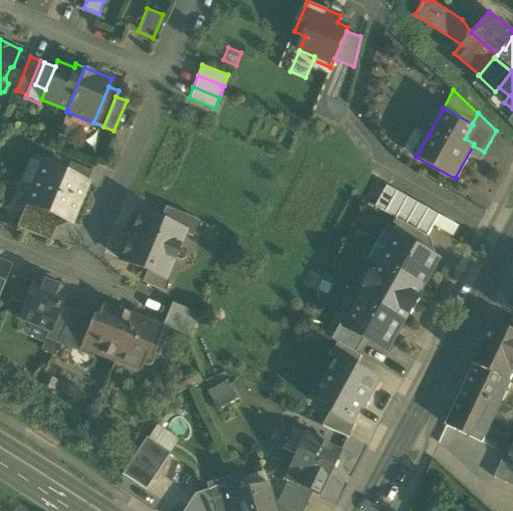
[(403,148),(416,156),(417,156),(429,135),(415,128),(403,148)]
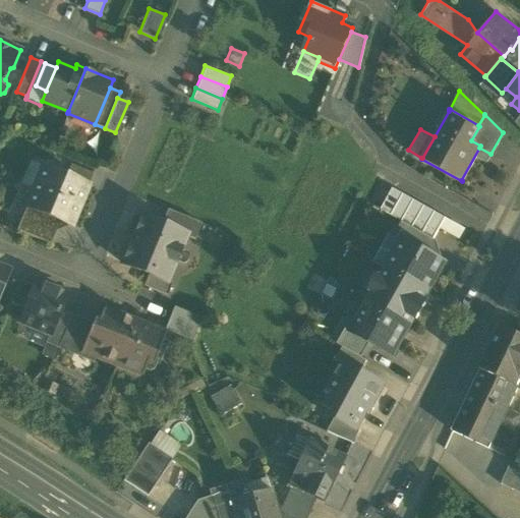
[(19,182),(33,188),(42,166),(29,160),(19,182)]
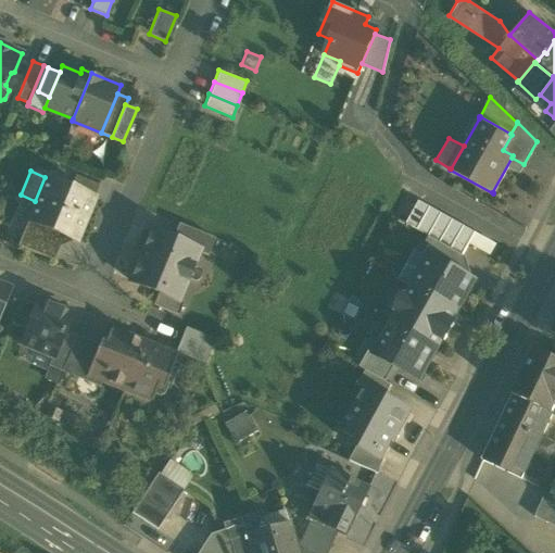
[(93,197),(99,184),(75,174),(68,187),(93,197)]
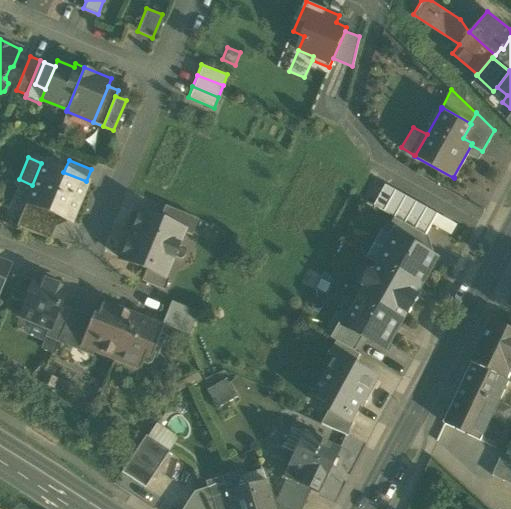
[(69,219),(70,219),(86,181),(63,172),(41,163),(32,185),(25,201),(69,219)]
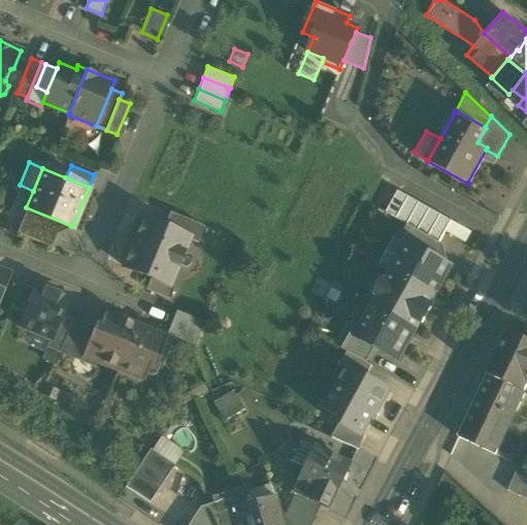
[(397,189),(385,210),(395,217),(407,195),(397,189)]
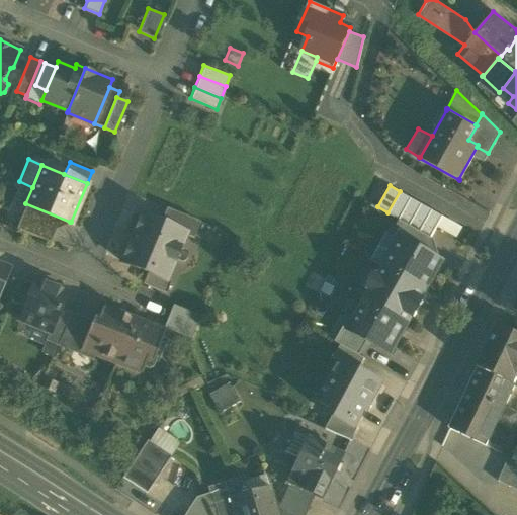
[(400,191),(388,212),(399,219),(410,197),(400,191)]
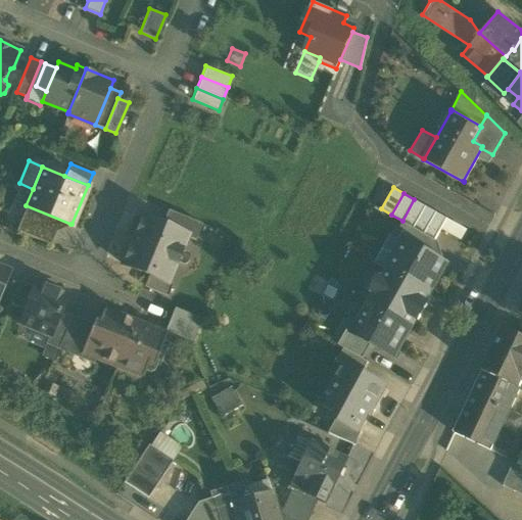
[(414,199),(402,221),(406,223),(413,227),(425,205),(414,199)]
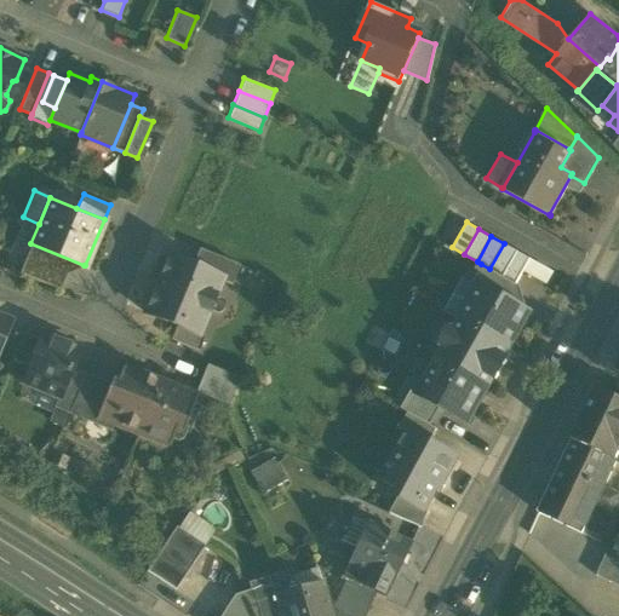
[(19,272),(58,288),(66,274),(84,265),(30,243),(19,272)]
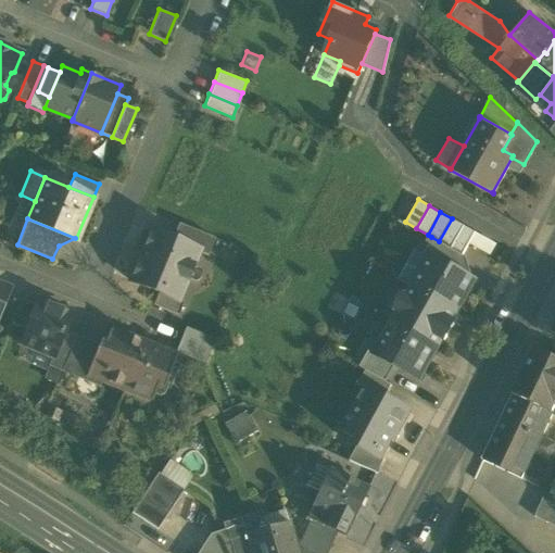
[(452,218),(439,241),(450,247),(463,224),(452,218)]
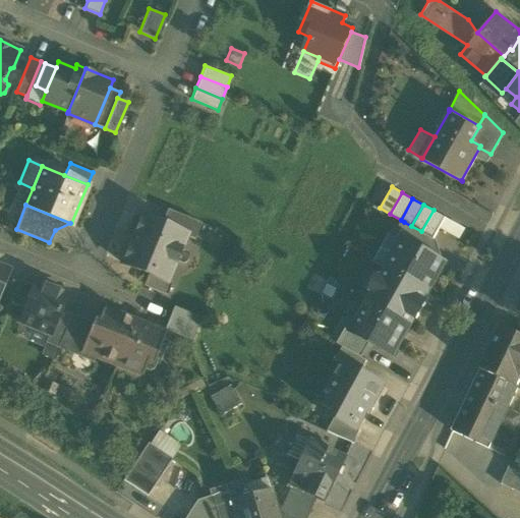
[(185,234),(193,238),(200,222),(167,208),(160,223),(185,233),(185,234)]
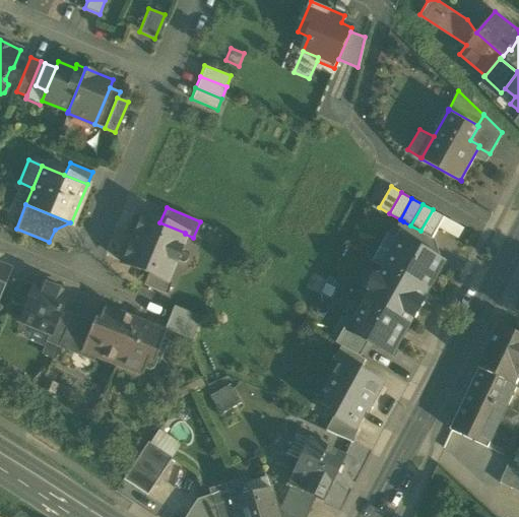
[(433,209),(420,231),(432,237),(438,227),(443,215),(433,209)]
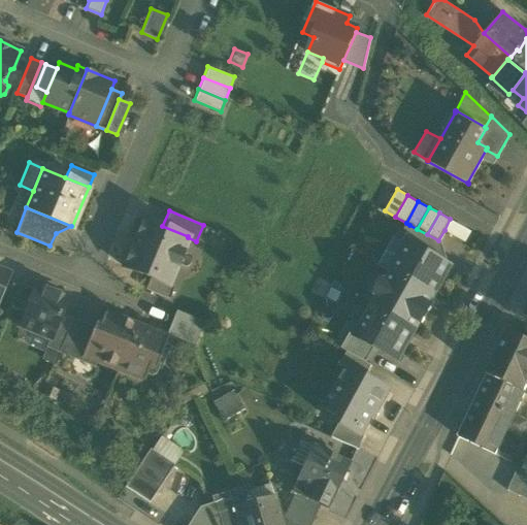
[(150,276),(168,284),(188,237),(188,236),(162,226),(142,218),(123,265),(150,276)]
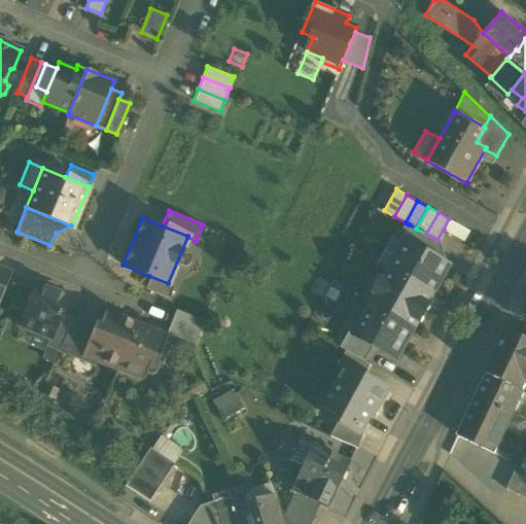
[(469,230),(449,218),(444,230),(464,241),(469,230)]
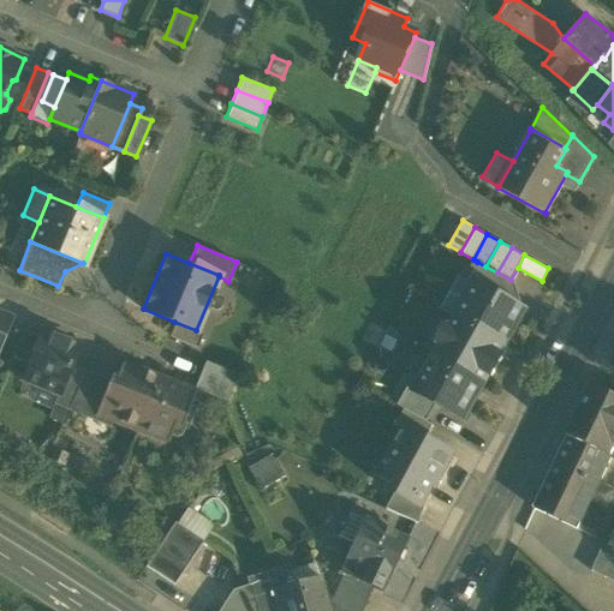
[(468,279),(475,282),(475,281),(502,295),(511,280),(498,273),(486,267),(477,262),(468,279)]
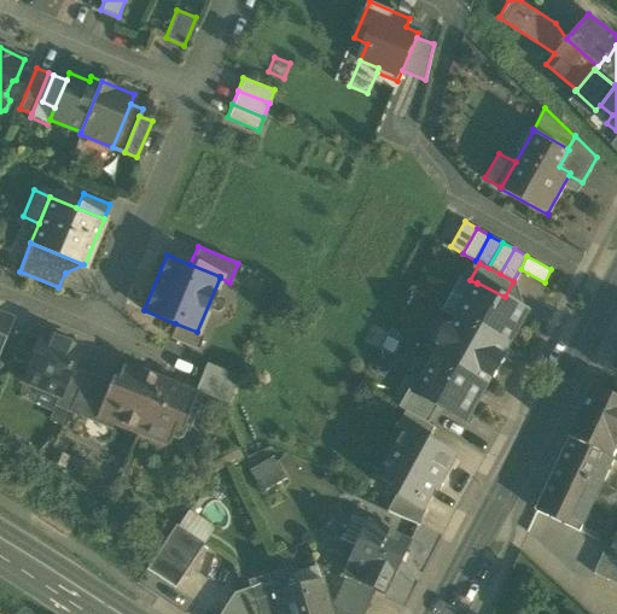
[(517,284),(513,281),(505,297),(524,308),(517,284)]
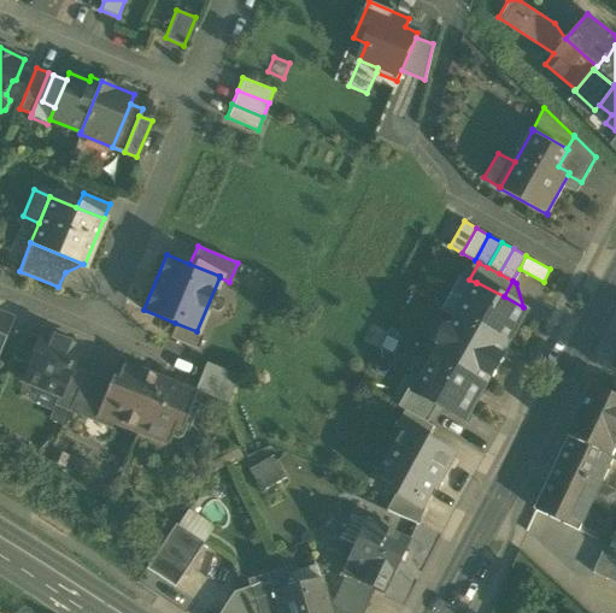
[(457,317),(508,345),(527,310),(523,307),(504,296),(476,282),(476,283),(457,317)]
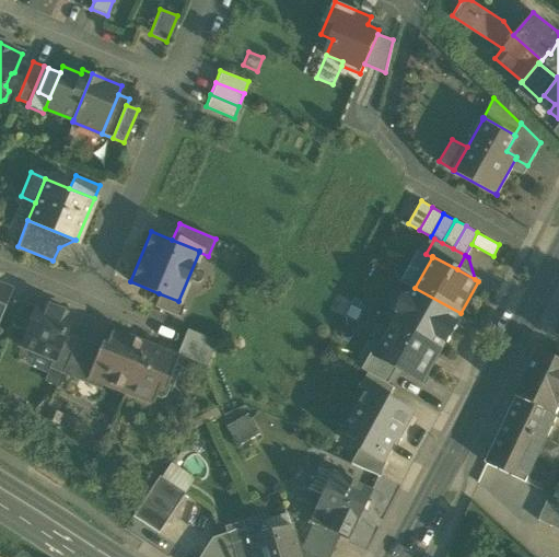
[(0,315),(11,289),(0,283),(0,315)]
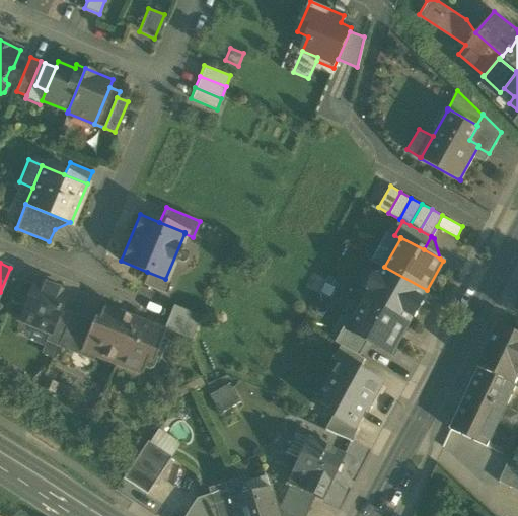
[(384,267),(364,301),(407,325),(413,315),(414,316),(423,300),(422,299),(427,290),(384,267)]
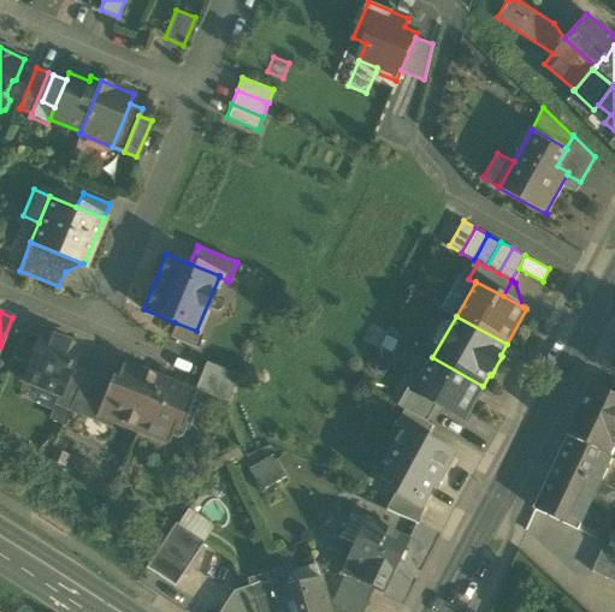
[(196,346),(201,333),(196,331),(175,322),(169,336),(196,346)]
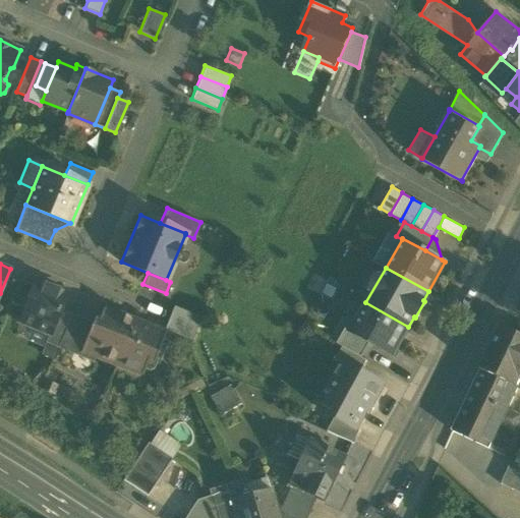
[(48,333),(49,334),(60,308),(66,292),(36,279),(33,285),(23,307),(18,321),(48,333)]
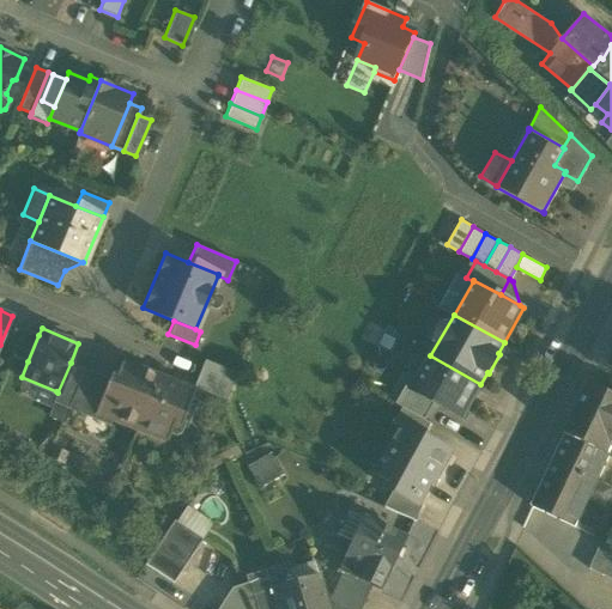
[(11,355),(28,361),(38,335),(22,329),(11,355)]
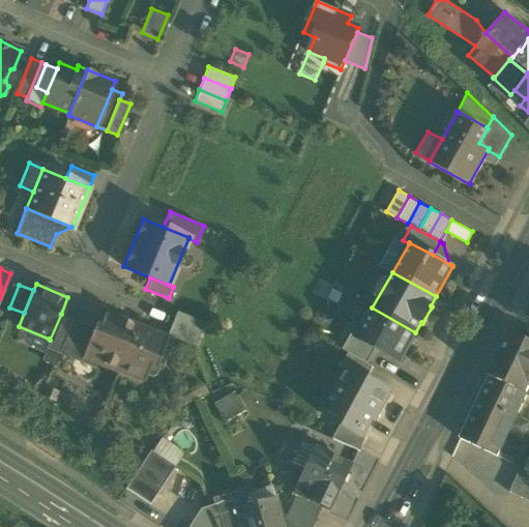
[(415,332),(372,308),(356,335),(355,337),(375,348),(399,361),(415,332)]
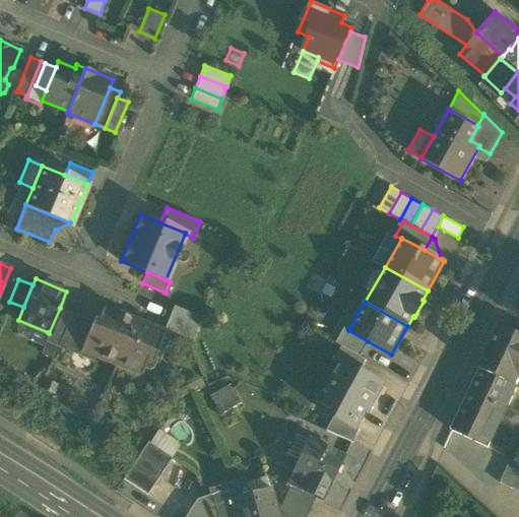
[(165,324),(191,334),(199,316),(173,305),(165,324)]
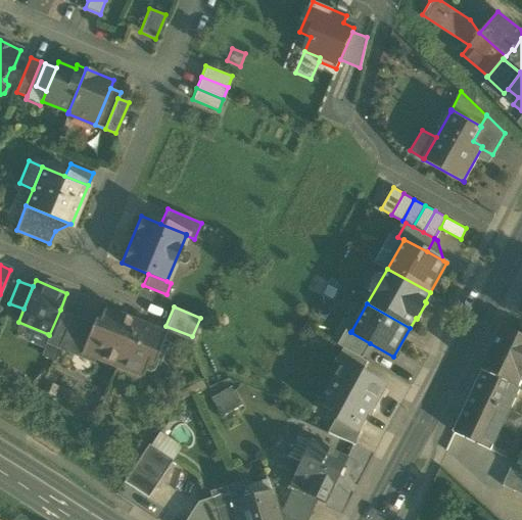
[(94,356),(116,365),(135,321),(103,309),(98,321),(94,319),(92,323),(83,344),(96,350),(94,356)]
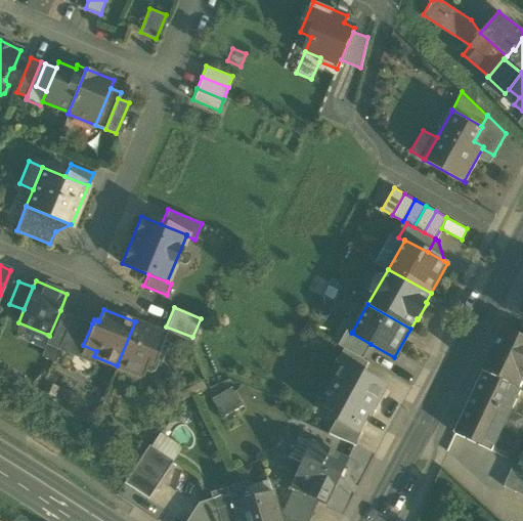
[(45,344),(57,349),(72,315),(60,310),(49,336),(48,335),(45,344)]
